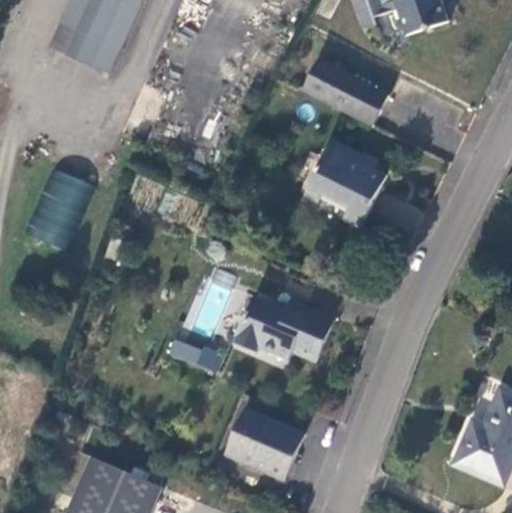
[(119,44),(137,0),(67,0),(60,18),(119,44)]
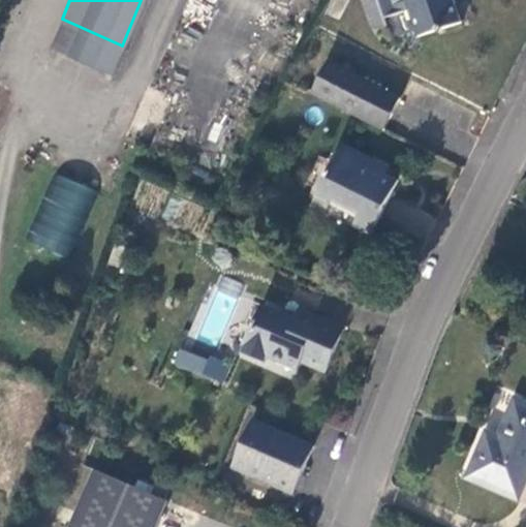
[(365,0),(370,20),(375,24),(388,22),(385,13),(408,9),(413,32),(430,30),(434,34),(439,35),(444,33),(447,28),(462,25),(456,0),(365,0)]
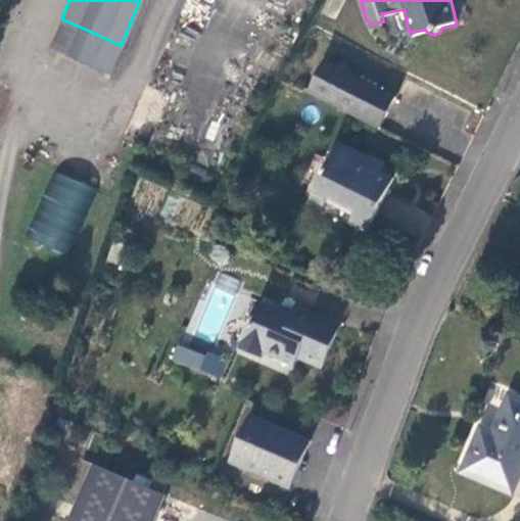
[(109,70),(121,45),(61,18),(50,44),(109,70)]
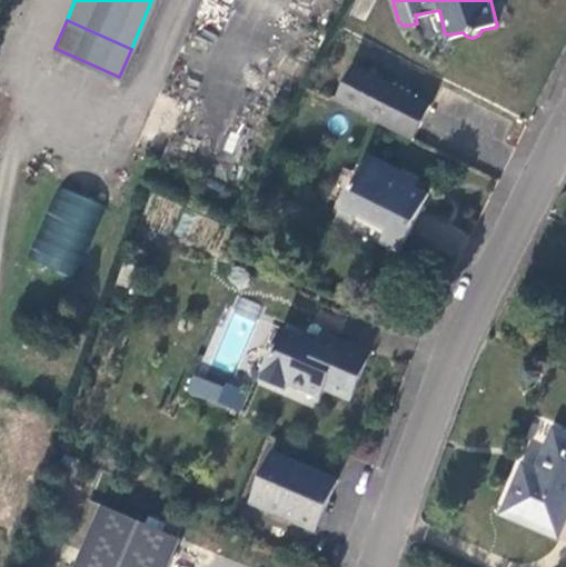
[(329,98),(405,137),(423,103),(349,60),(329,98)]
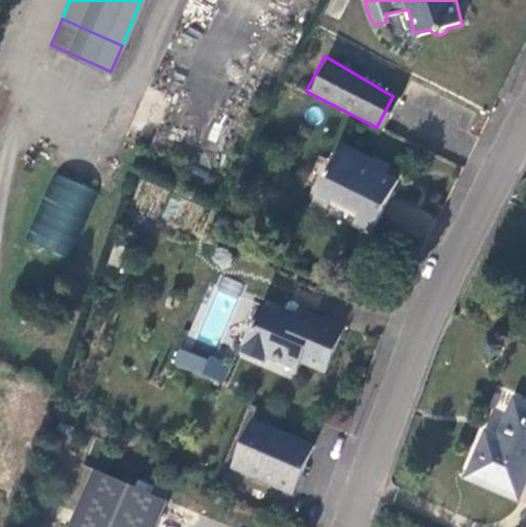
[(323,198),(353,217),(371,224),(394,179),(379,172),(364,163),(367,155),(339,142),(312,193),(323,198)]
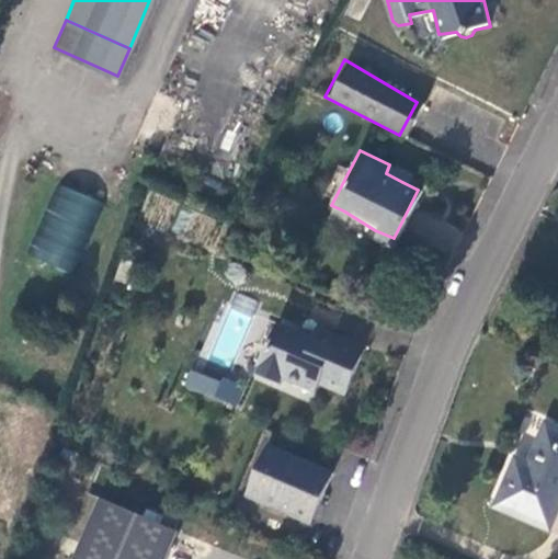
[(407,174),(389,164),(386,173),(402,182),(407,174)]
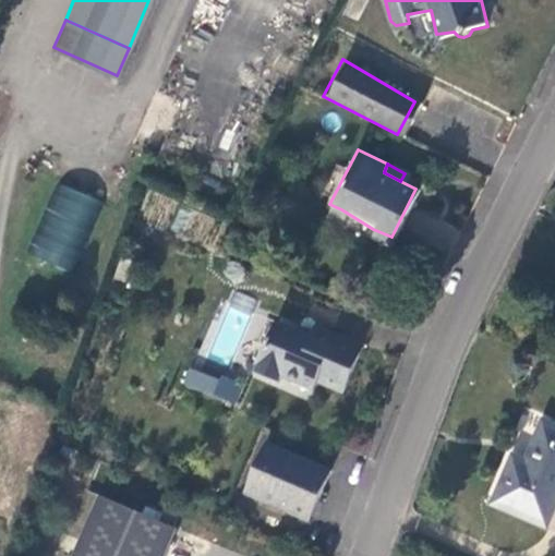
[(32,252),(75,269),(104,197),(60,180),(32,252)]
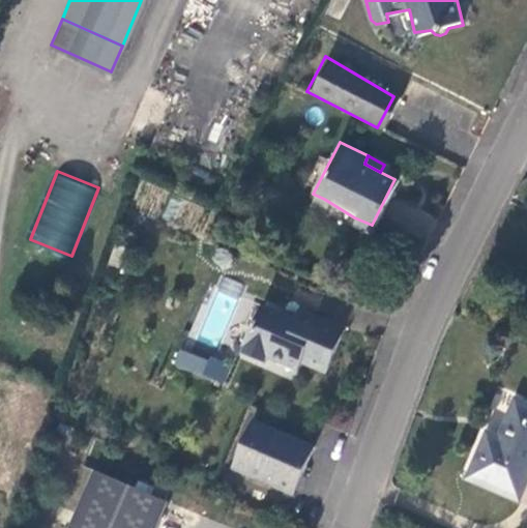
[(319,211),(324,199),(313,194),(308,204),(319,211)]
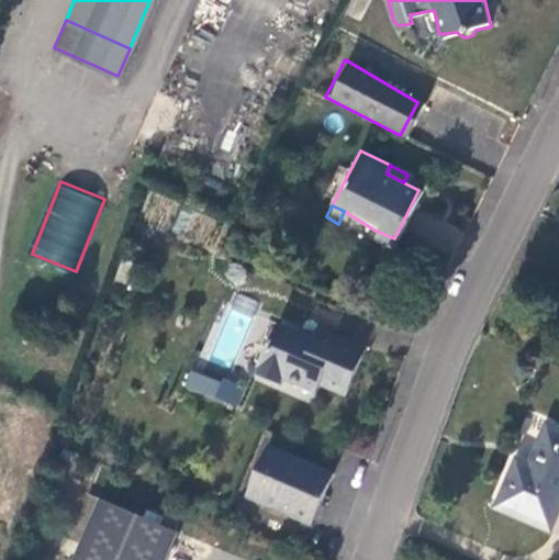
[(394,238),(376,231),(370,241),(389,249),(394,238)]
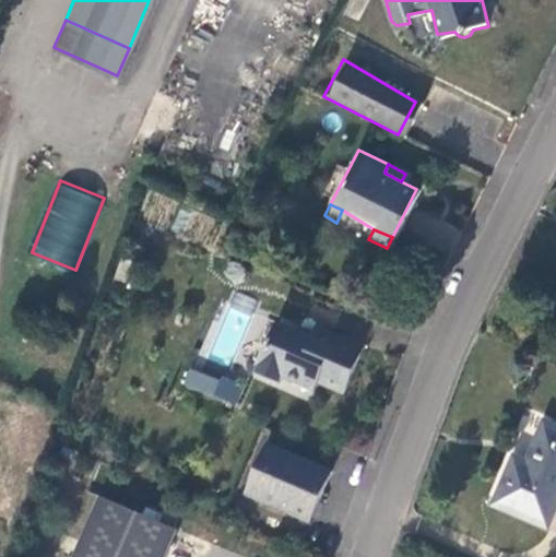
[(307,341),(310,333),(311,331),(309,326),(305,323),(299,326),(294,336),(307,341)]
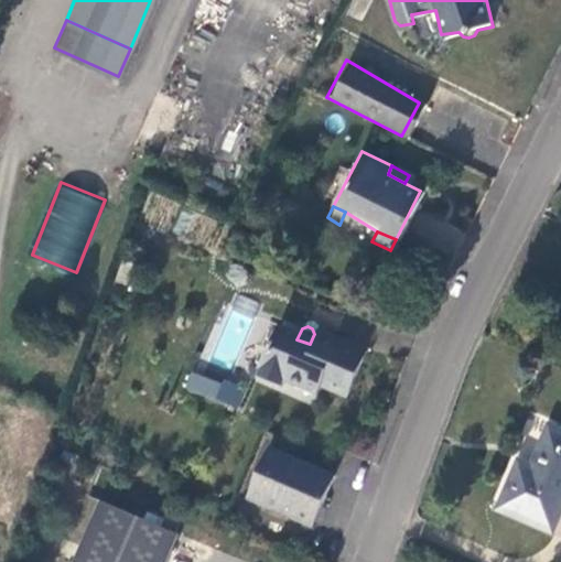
[(272,331),(255,374),(279,384),(280,380),(316,396),(317,392),(343,402),(362,359),(313,336),(310,344),(297,339),(272,331)]
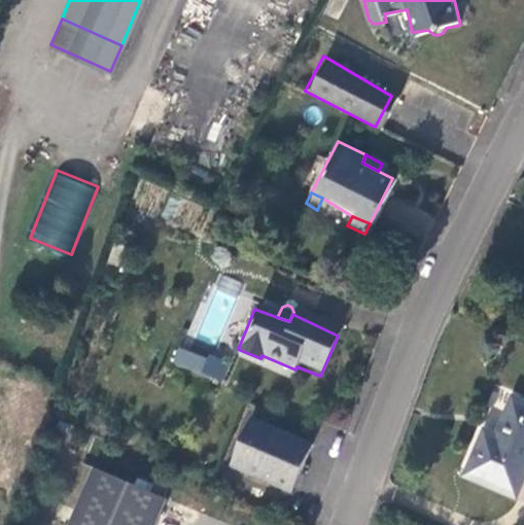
[(181,344),(175,362),(226,379),(232,360),(181,344)]
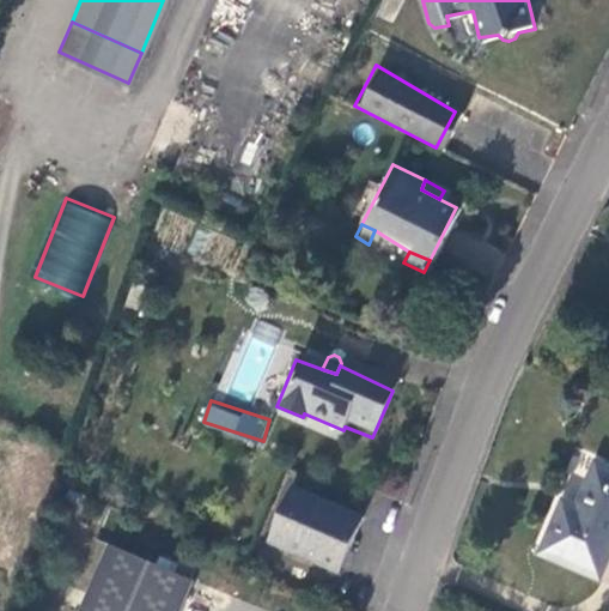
[(591,581),(608,545),(608,471),(586,461),(568,506),(559,502),(535,555),(591,581)]
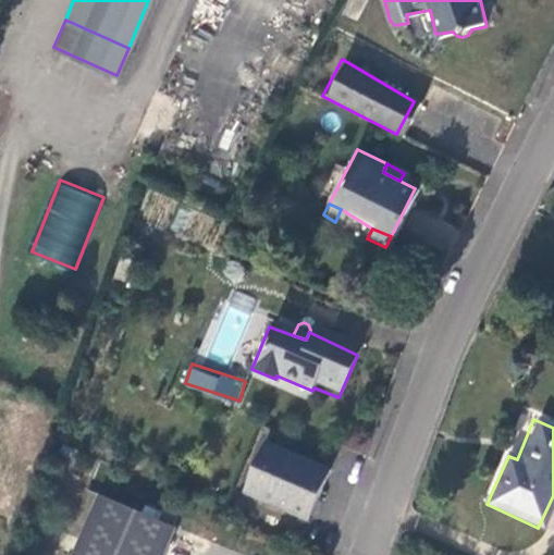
[(331,473),(266,452),(246,500),(309,526),(331,473)]
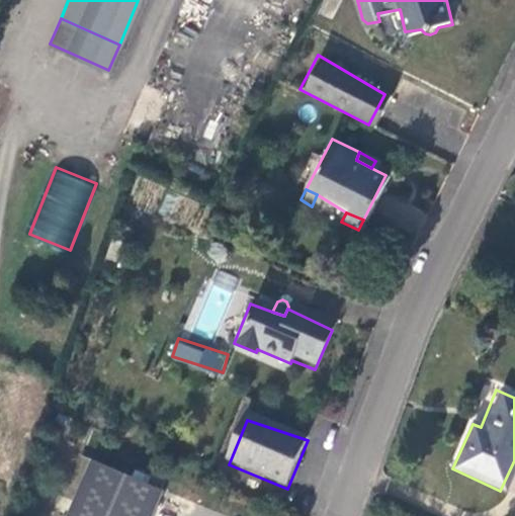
[(91,464),(68,515),(144,515),(156,490),(91,464)]
